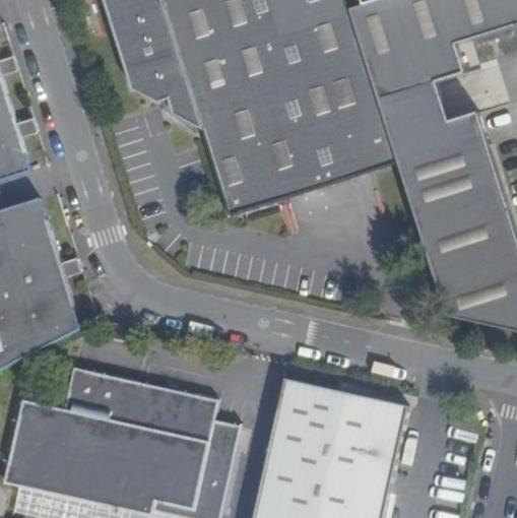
[(105,0),(132,87),(164,103),(162,99),(169,96),(174,112),(203,128),(230,213),(276,199),(320,186),(396,162),(376,95),(349,9),(346,0),(105,0)]
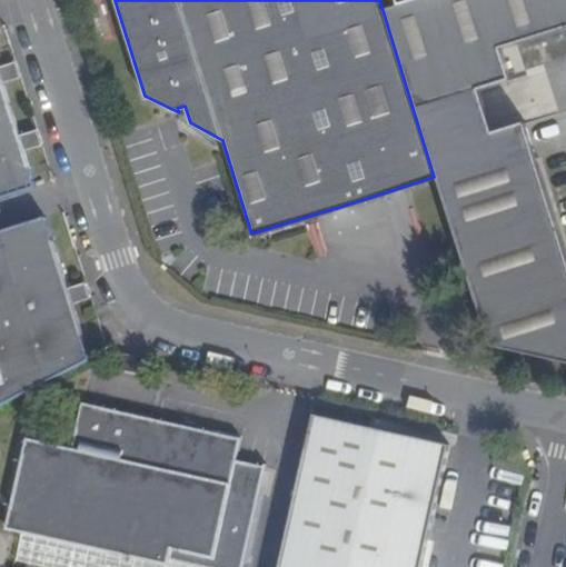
[(414,0),(383,10),(411,105),(434,177),(468,285),(486,342),(565,354),(565,266),(520,119),(468,133),(456,92),(507,76),(498,43),(565,23),(565,0),(414,0)]
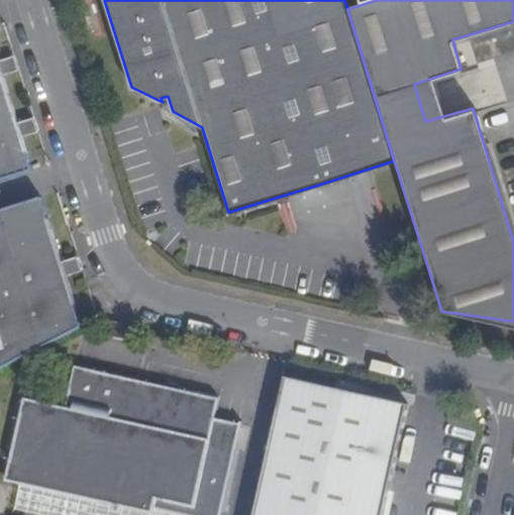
[(12,57),(0,60),(0,73),(1,76),(16,71),(12,57)]
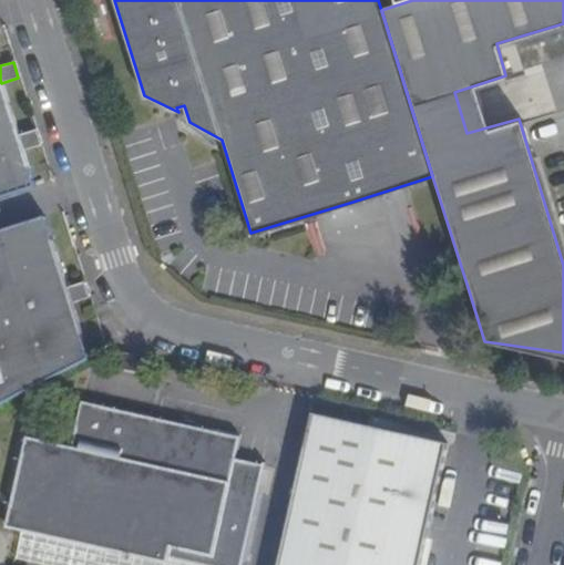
[(0,196),(34,186),(22,151),(18,135),(1,83),(0,80),(0,196)]
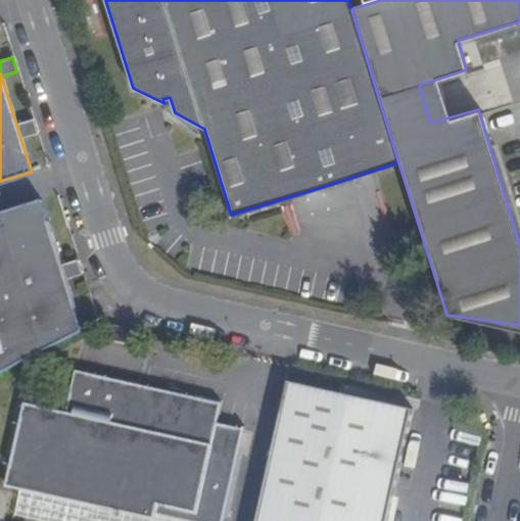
[(20,139),(37,133),(33,120),(16,125),(20,139)]
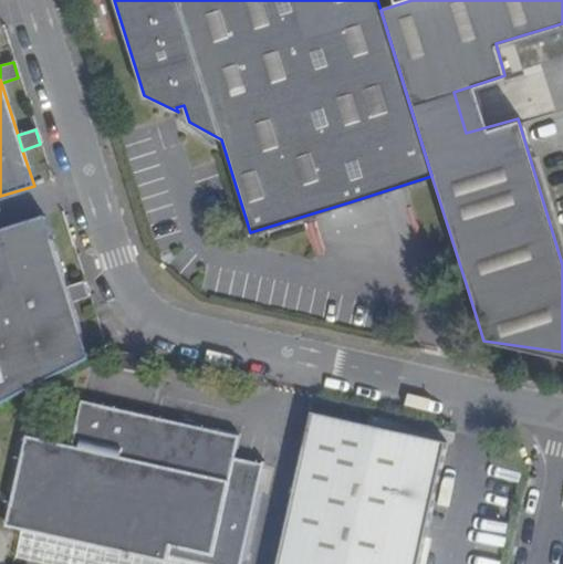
[(348,202),(301,217),(310,243),(355,229),(348,202)]
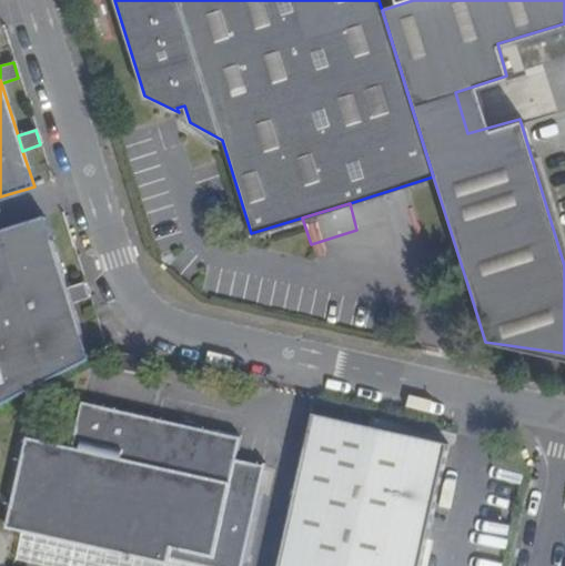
[(0,402),(88,357),(71,303),(66,287),(42,215),(0,229),(0,402)]
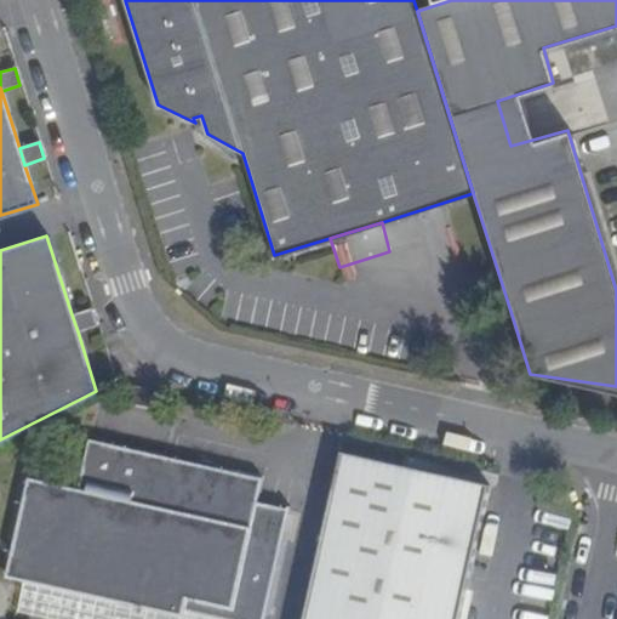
[(72,314),(78,331),(97,325),(92,308),(72,314)]
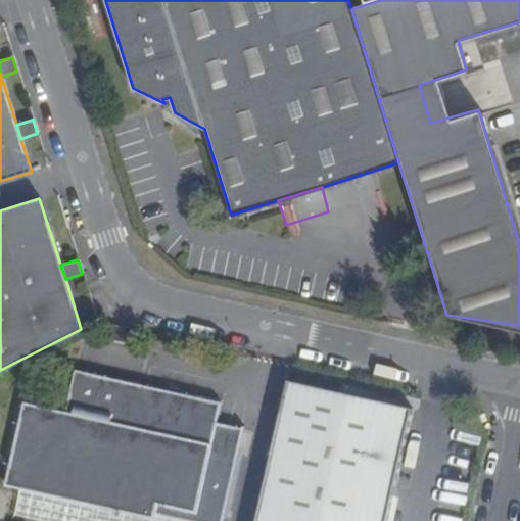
[(153,515),(180,520),(220,520),(235,457),(227,455),(229,446),(220,432),(214,431),(220,401),(124,381),(123,386),(108,383),(109,378),(88,373),(86,379),(71,376),(63,411),(21,403),(5,475),(36,482),(34,492),(152,520),(153,515)]
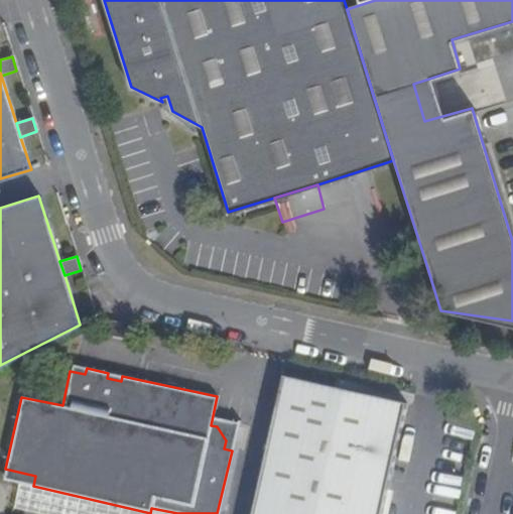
[(250,513),(380,513),(406,404),(281,376),(250,513)]
